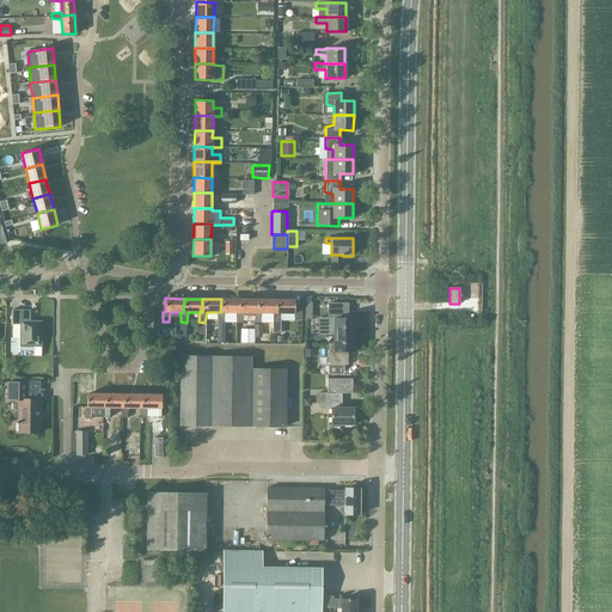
[(220,312),(218,312),(218,323),(224,323),(225,312),(236,313),(239,313),(239,299),(221,299),(220,312)]
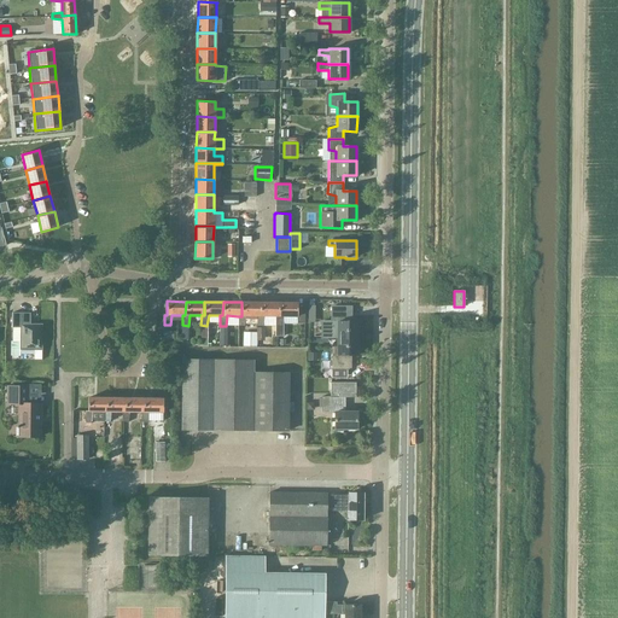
[(238,316),(238,326),(244,326),(245,316),(257,316),(260,316),(260,303),(242,302),(242,316),(238,316)]
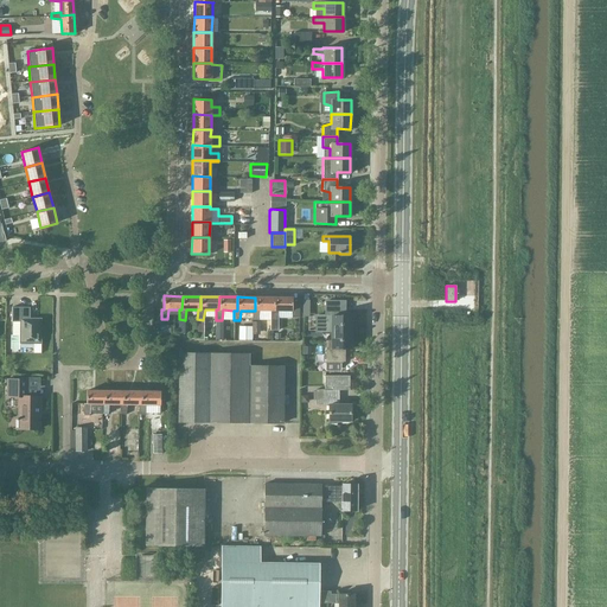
[(253,311),(253,320),(259,320),(260,311),(270,311),(273,311),(273,298),(255,298),(255,311),(253,311)]
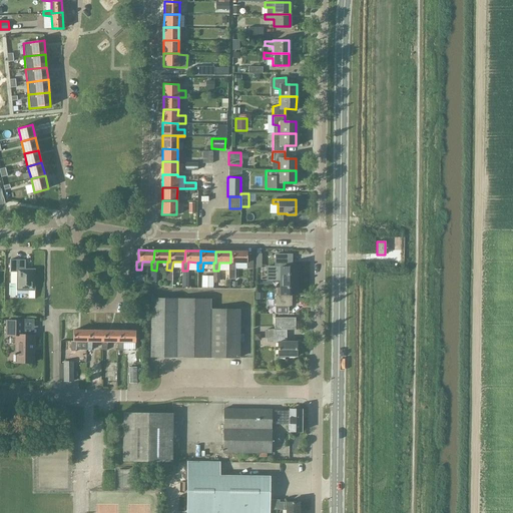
[(228,263),(228,279),(234,279),(234,263),(246,263),(246,268),(252,268),(252,255),(246,255),(246,251),(230,251),(230,263),(228,263)]
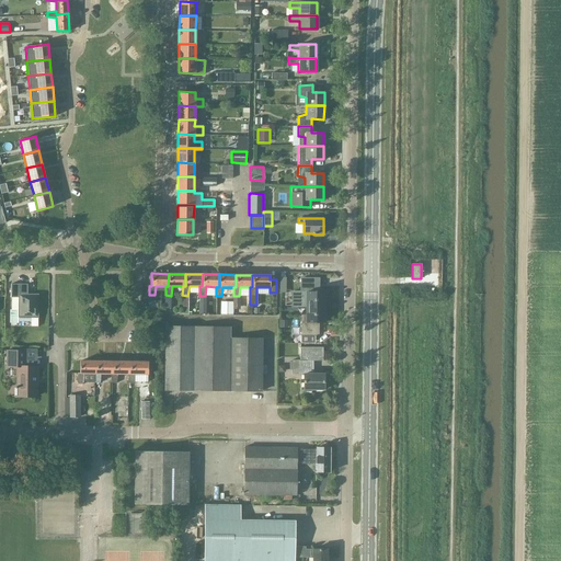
[(292,293),(292,307),(306,307),(324,307),(324,292),(319,292),(317,292),(317,279),(317,278),(301,278),(300,294),(292,293)]
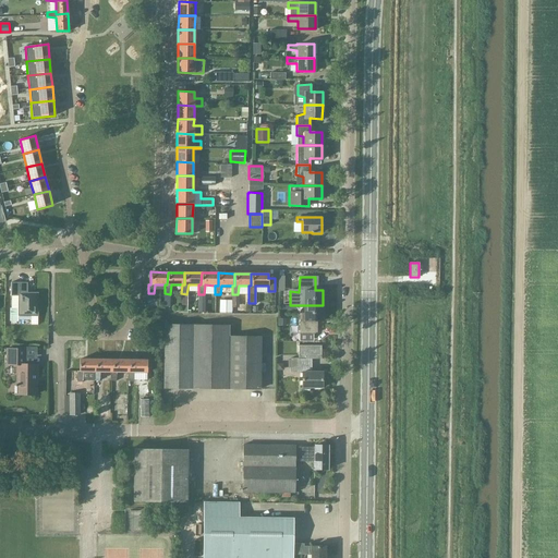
[(10,308),(9,320),(17,322),(19,316),(38,316),(38,293),(38,289),(27,289),(27,282),(11,282),(10,299),(17,299),(17,308),(10,308)]
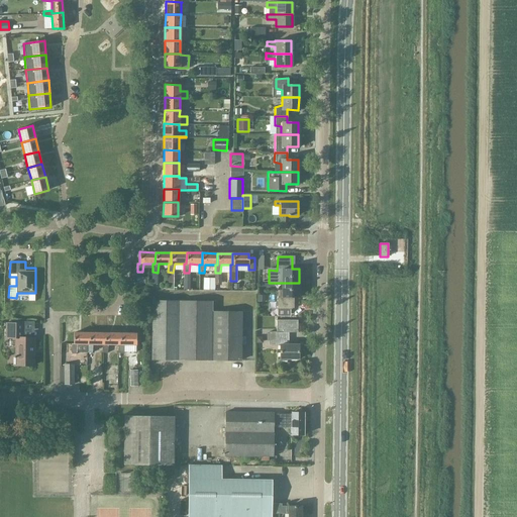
[(203,289),(203,290),(214,290),(214,285),(214,278),(204,278),(203,286),(203,289)]
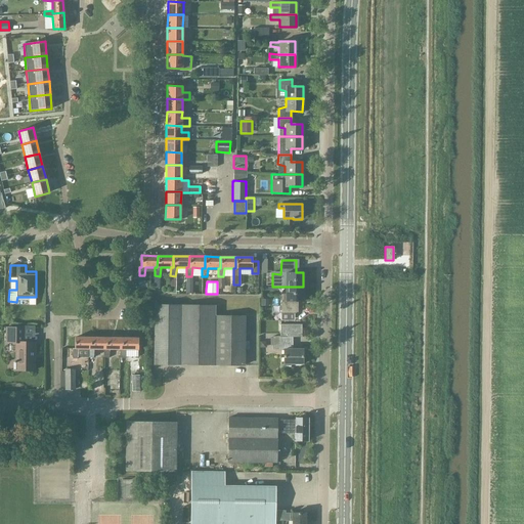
[(280,294),(280,313),(296,313),(296,312),(296,301),(298,301),(303,301),(303,287),(286,287),(286,294),(280,294)]
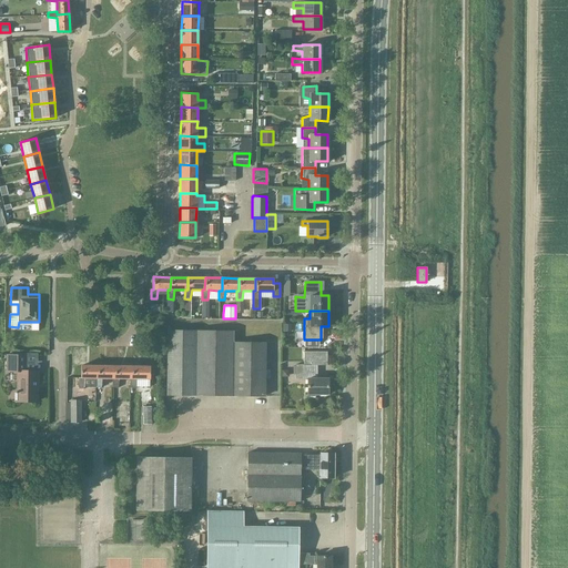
[(168,331),(166,395),(265,396),(265,362),(265,343),(233,343),(233,332),(168,331)]
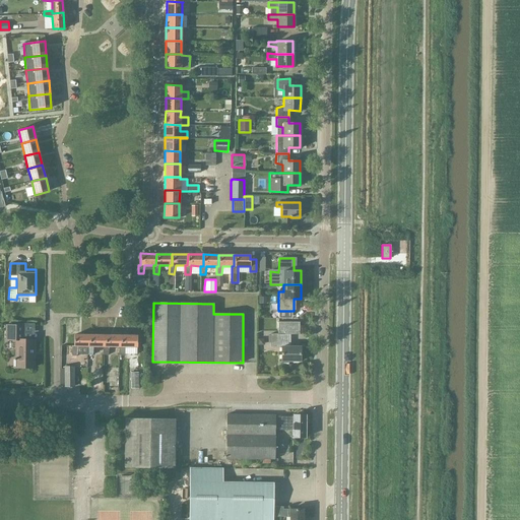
[(278,331),(278,333),(290,333),(300,333),(300,322),(278,321),(278,331)]
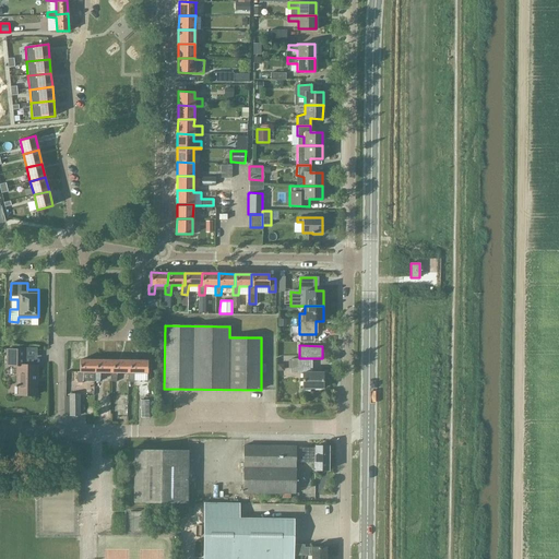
[(8,358),(8,367),(18,366),(18,395),(36,395),(36,377),(37,377),(37,366),(25,366),(25,349),(8,349),(8,358)]
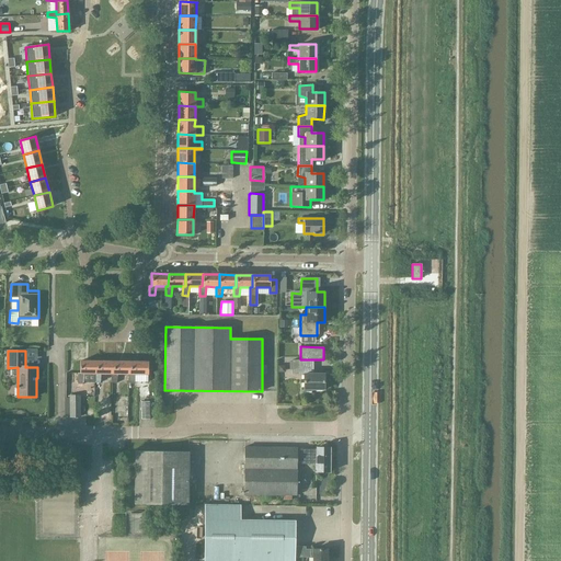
[(292,361),(292,374),(304,375),(302,391),(311,391),(311,389),(324,389),(324,374),(313,374),(313,359),(300,359),(300,361),(292,361)]
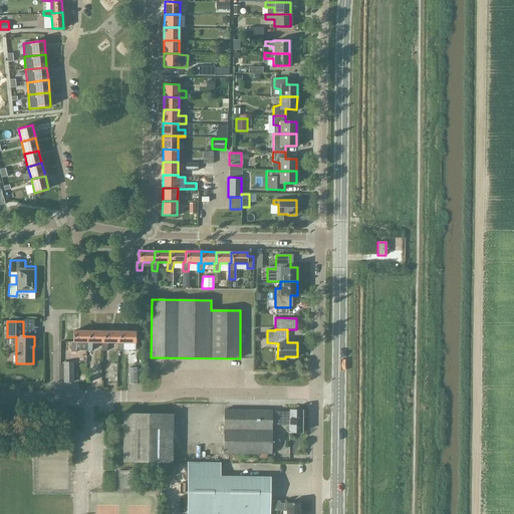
[(70,342),(70,350),(76,350),(76,342),(86,342),(88,342),(89,331),(73,331),(72,342),(70,342)]
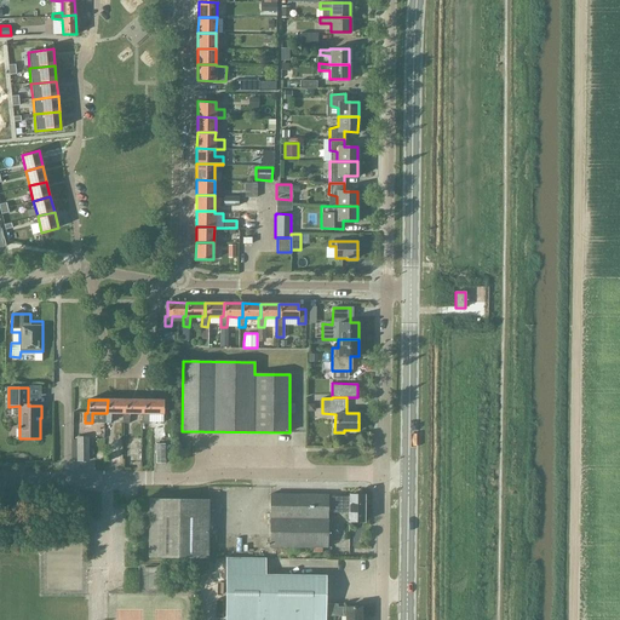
[(104,413),(104,423),(110,423),(112,413),(122,413),(126,413),(126,400),(108,400),(107,413),(104,413)]
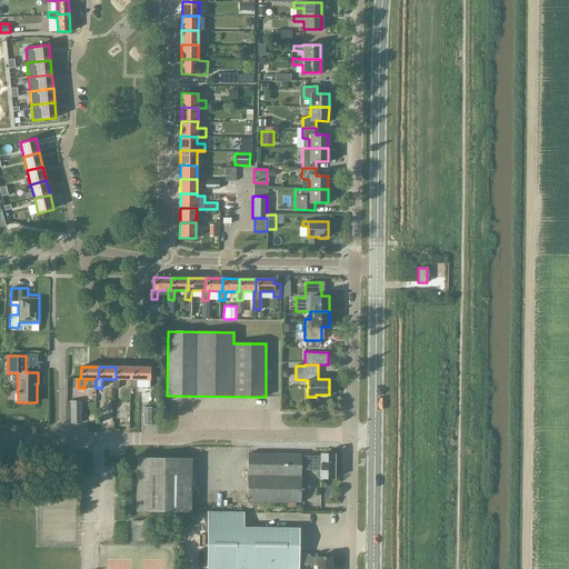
[(112,379),(112,389),(118,389),(119,379),(130,380),(132,380),(132,367),(116,367),(116,379),(112,379)]
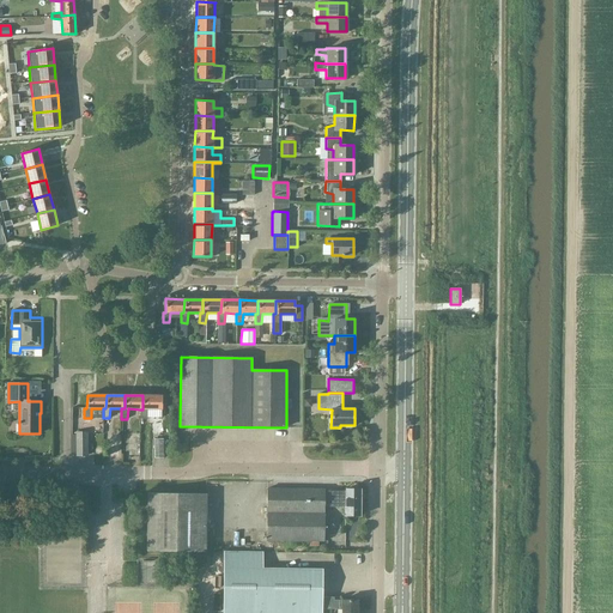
[(140,410),(139,419),(146,419),(147,410),(162,410),(162,395),(143,395),(143,410),(140,410)]
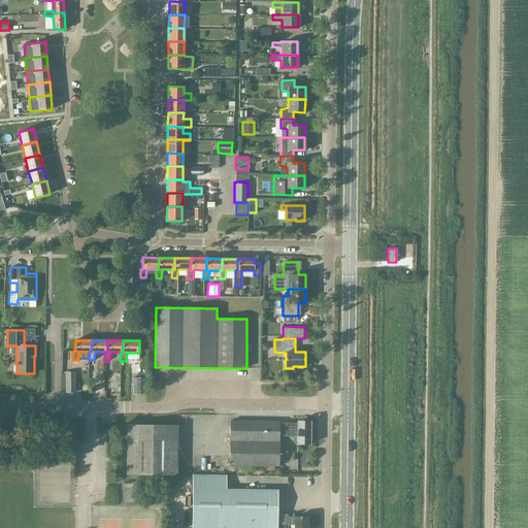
[(66,372),(66,393),(74,393),(74,372),(66,372)]
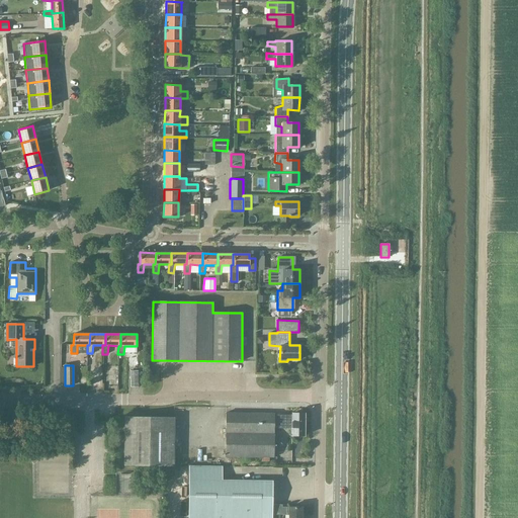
[(90,379),(99,379),(98,365),(89,365),(90,379)]
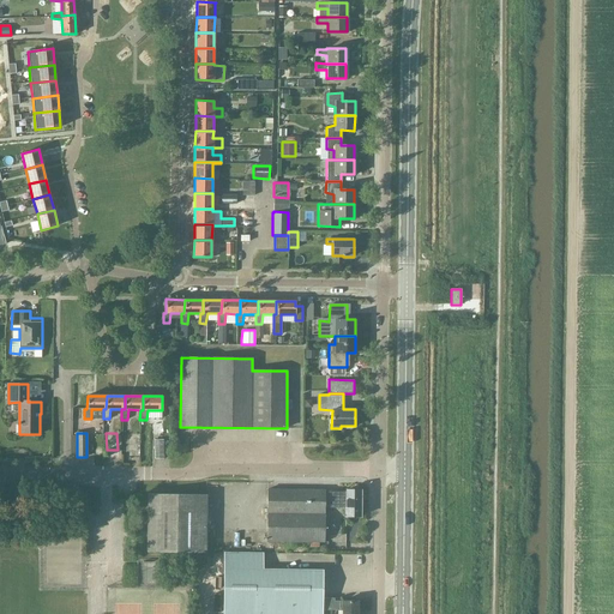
[(125,434),(125,453),(138,453),(137,434),(125,434)]
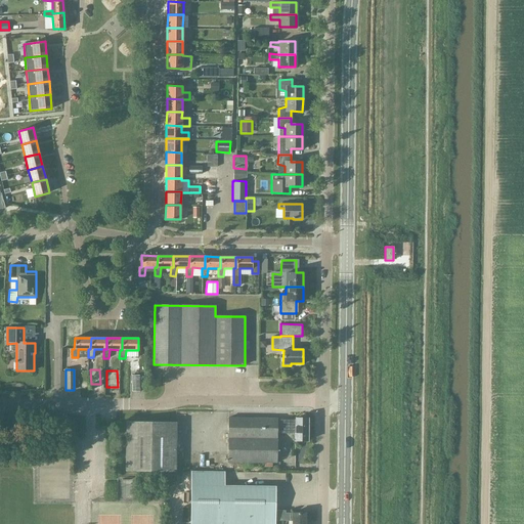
[(228,418),(227,463),(276,464),(276,433),(289,433),(289,420),(276,420),(276,419),(228,418)]
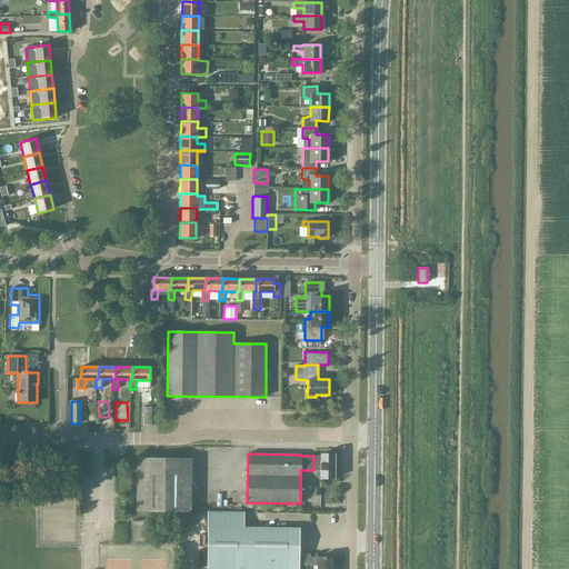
[(313,456),(313,470),(320,470),(320,479),(335,479),(335,453),(320,453),(320,456),(313,456)]
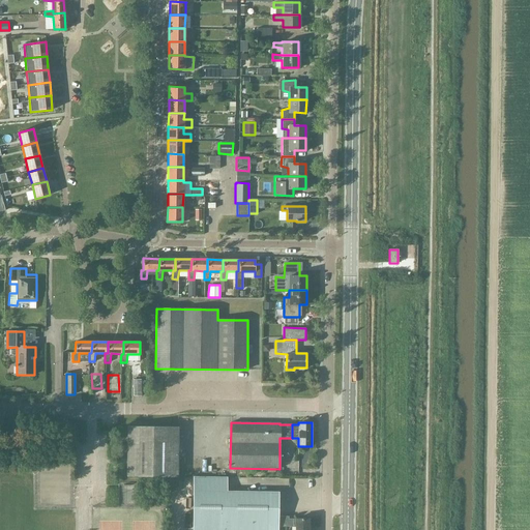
[(127,427),(126,476),(174,476),(177,476),(178,427),(177,427),(127,427)]
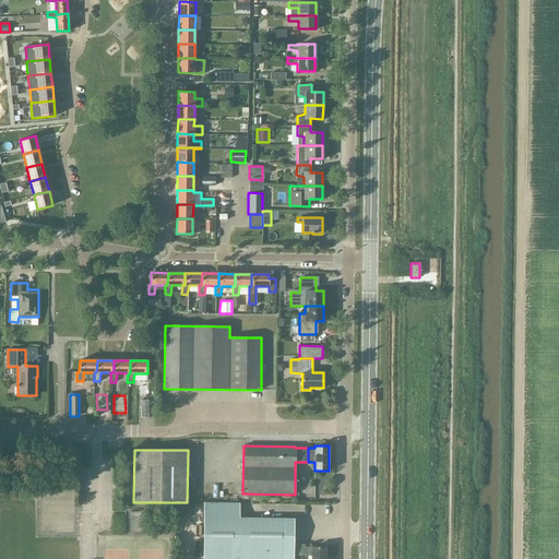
[(203,558),(292,558),(293,556),(311,556),(311,558),(325,558),(325,548),(325,547),(305,547),(304,545),(293,544),(293,520),(238,519),(238,503),(204,503),(203,558)]
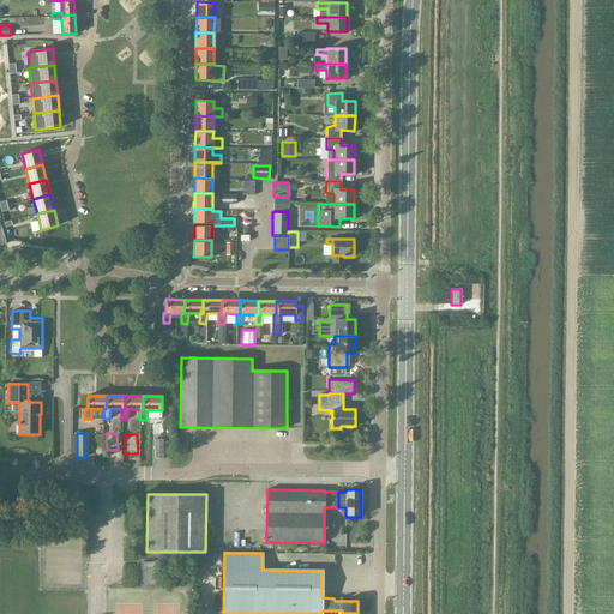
[(134,558),(134,576),(151,576),(151,558),(134,558)]
